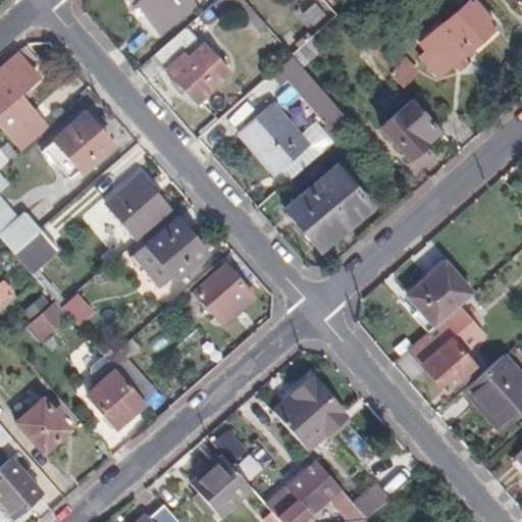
[(137,0),(165,31),(194,5),(189,0),(137,0)]
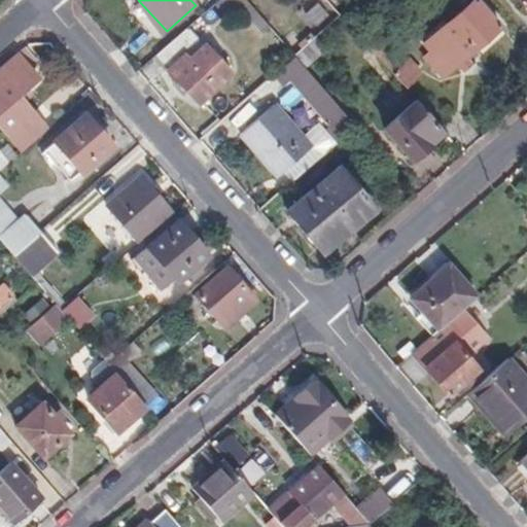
[(526,0),(515,0),(526,13),(526,0)]
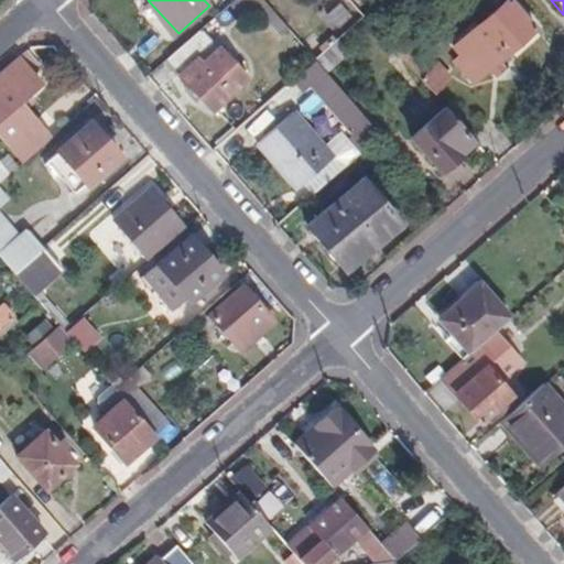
[(335,25),(349,15),(339,1),(325,10),(335,25)]
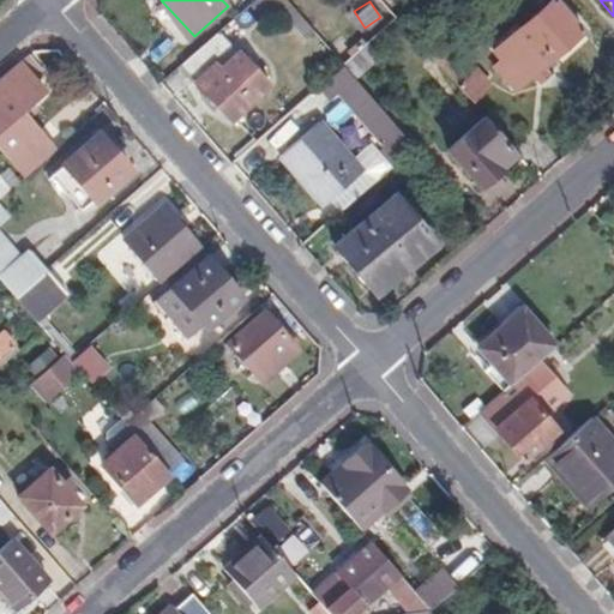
[(583,36),(553,4),(494,55),(501,64),(497,67),(518,91),(535,77),(542,84),(552,77),(543,70),(583,36)]
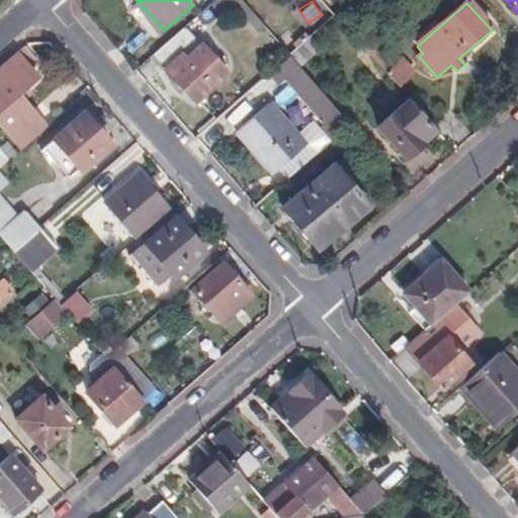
[(186,26),(152,57),(193,103),(228,73),(186,26)]
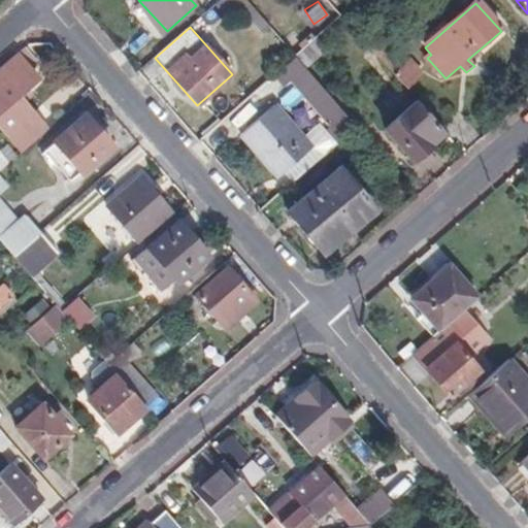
[(374,35),(365,42),(394,75),(402,68),(374,35)]
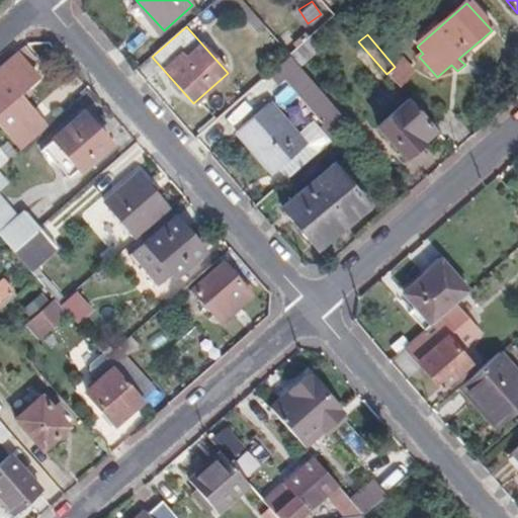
[(311,36),(289,56),(298,66),(319,47),(311,36)]
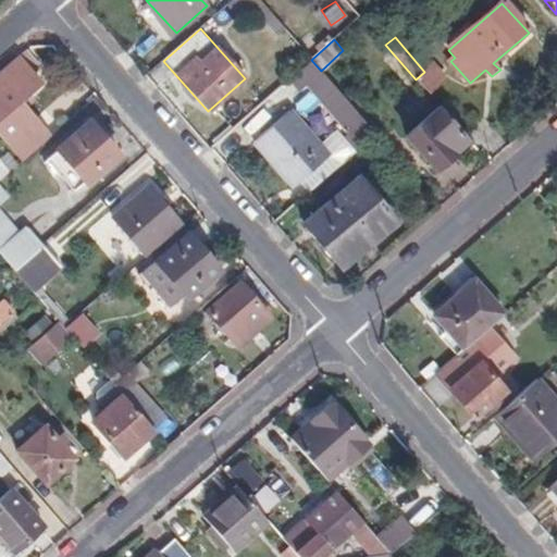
[(20,53),(0,71),(0,133),(24,160),(54,132),(40,115),(24,97),(44,81),(20,53)]
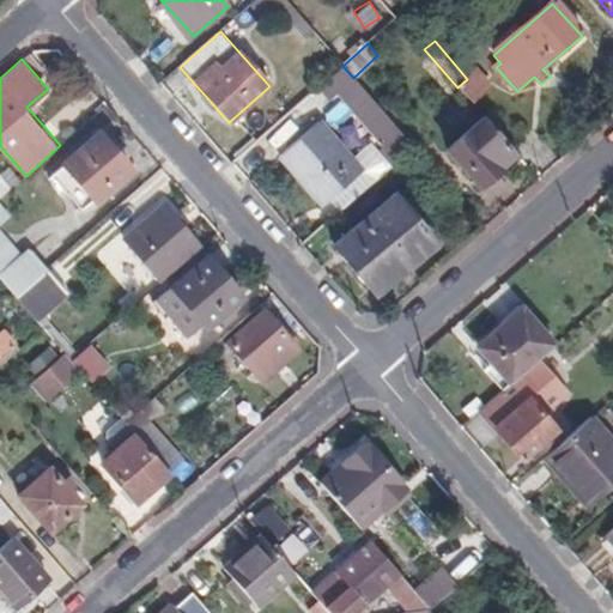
[(328,200),(338,211),(413,146),(353,78),(343,66),(317,87),(329,102),(338,96),(382,147),(377,151),(370,143),(350,161),(319,126),(280,158),(322,206),(328,200)]
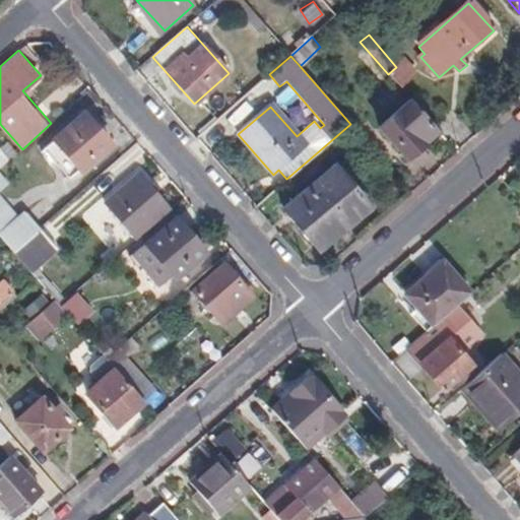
[(396,67),(388,74),(401,88),(416,76),(403,62),(396,67)]
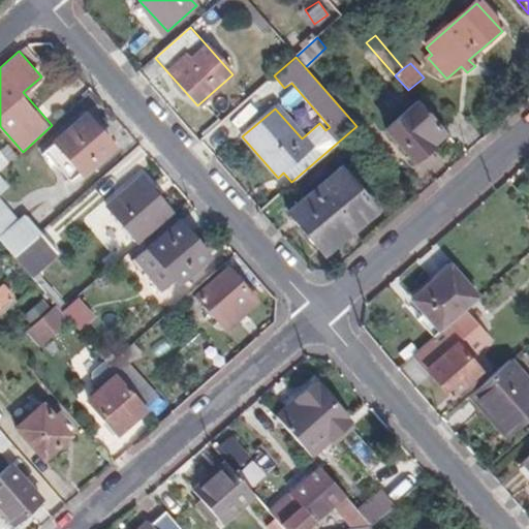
[(56,94),(41,76),(23,92),(38,110),(56,94)]
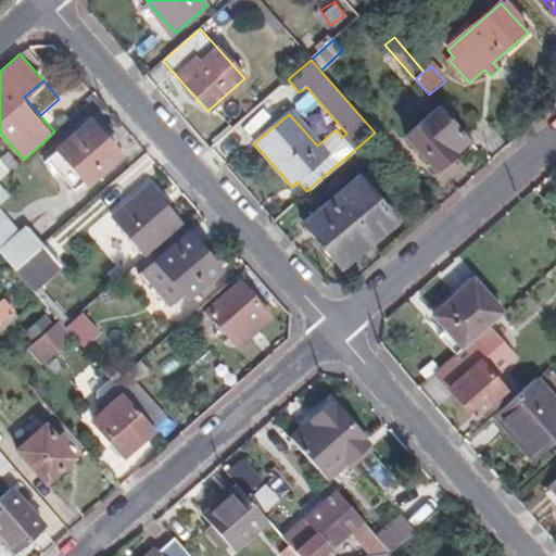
[(436,166),(467,138),(439,106),(406,134),(436,166)]
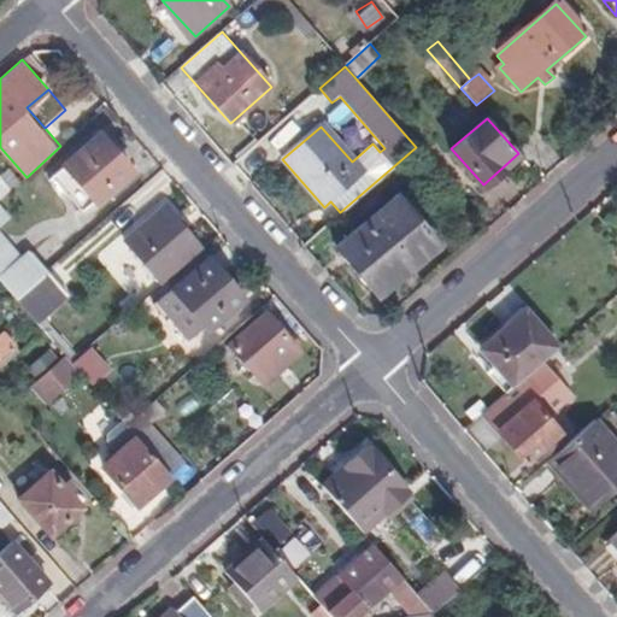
[(129,171),(98,133),(60,165),(93,204),(129,171)]
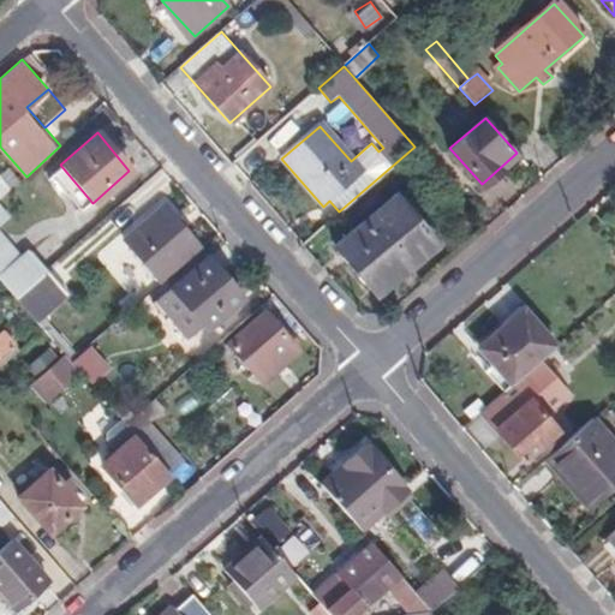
[(0,198),(11,189),(0,175),(0,198)]
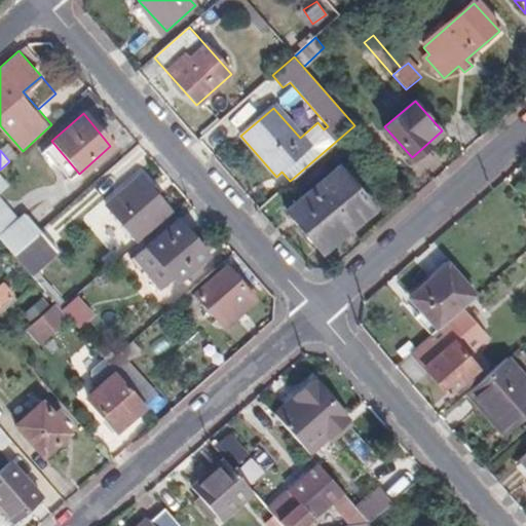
[(110,194),(139,173),(128,159),(101,181),(110,194)]
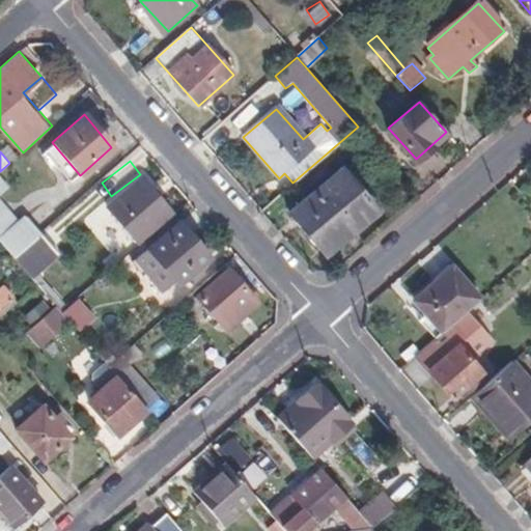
[(325,251),(374,208),(339,168),(289,211),(325,251)]
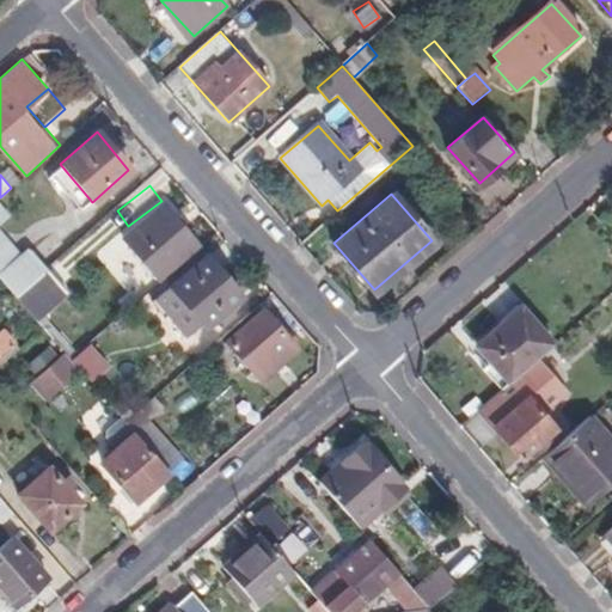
[(0,204),(0,225),(10,216),(0,204)]
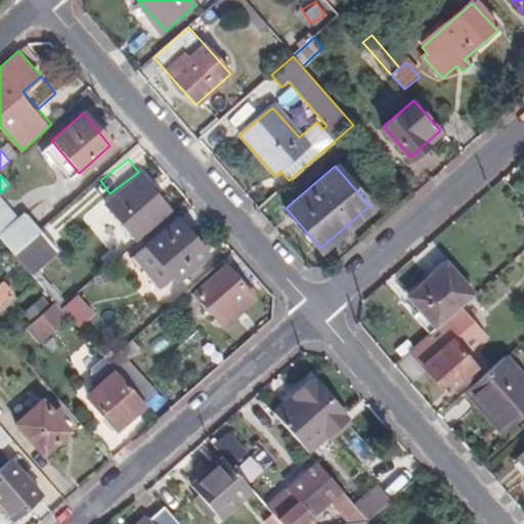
[(104,205),(135,241),(136,239),(168,212),(170,211),(139,175),(104,205)]
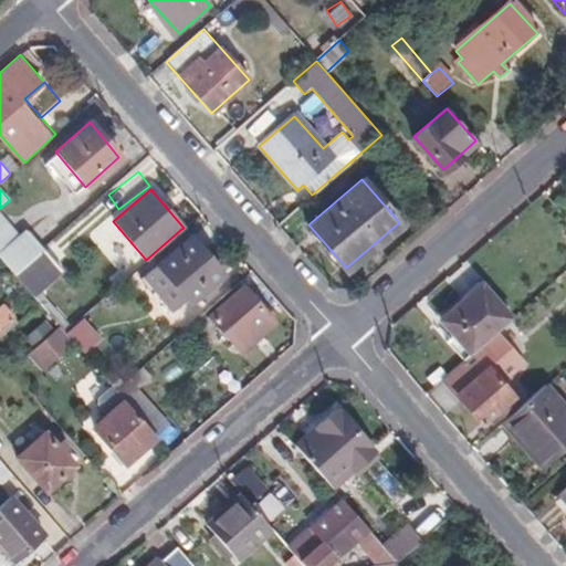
[(0,258),(12,273),(41,248),(25,230),(18,237),(0,216),(0,258)]
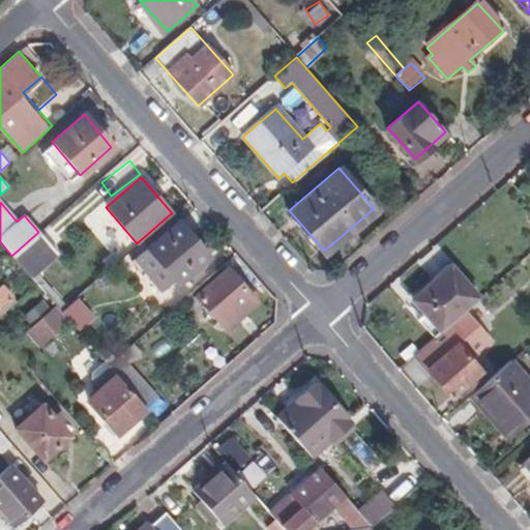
[(170,214),(138,242),(144,249),(177,223),(170,214)]
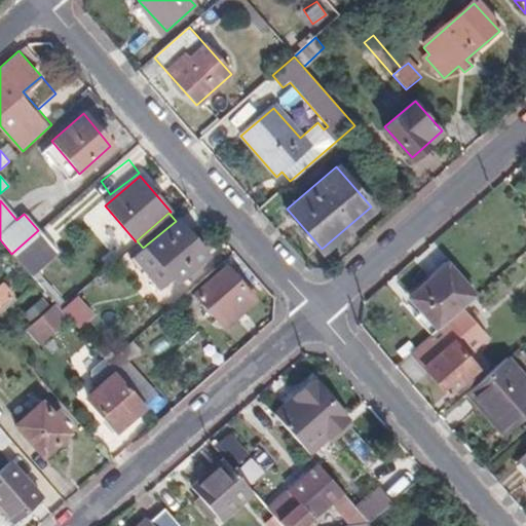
[(176,221),(143,248),(144,249),(171,280),(173,283),(204,256),(176,221)]
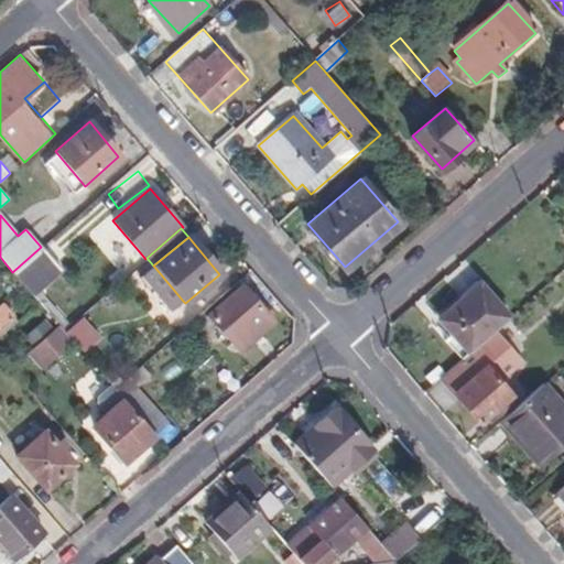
[(41,247),(12,272),(32,294),(39,289),(61,269),(41,247)]
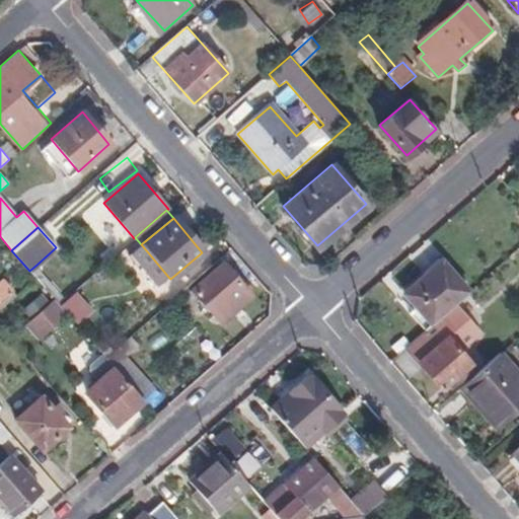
[(168,277),(142,245),(133,253),(159,285),(168,277)]
